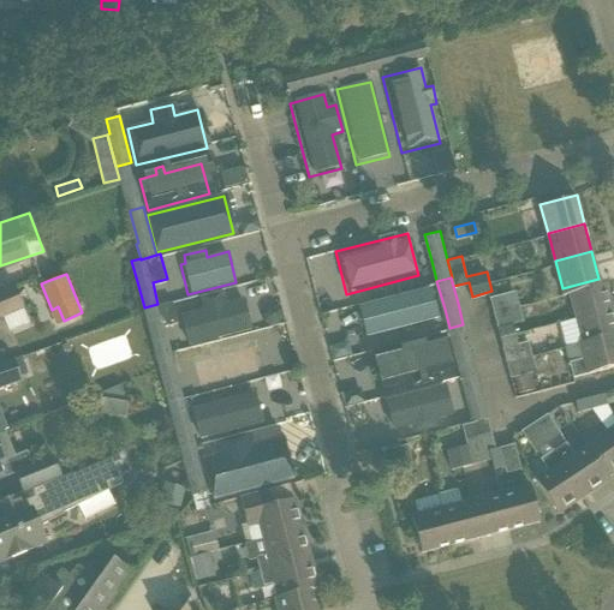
[(570,292),(576,315),(612,305),(606,281),(600,282),(598,279),(562,288),(564,293),(570,292)]
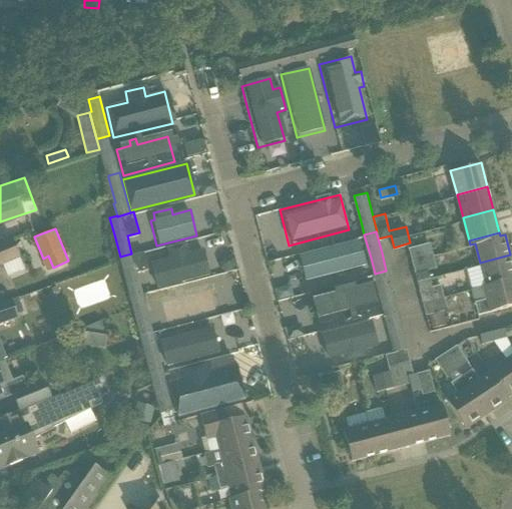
[(13,237),(0,242),(0,263),(3,262),(19,256),(20,255),(13,237)]
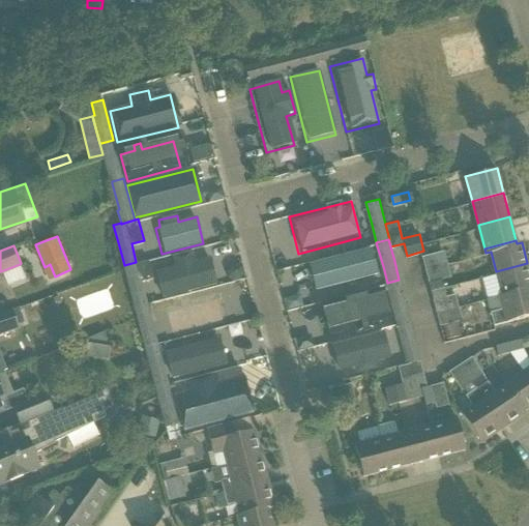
[(372,249),(305,266),(313,291),(378,273),(372,249)]
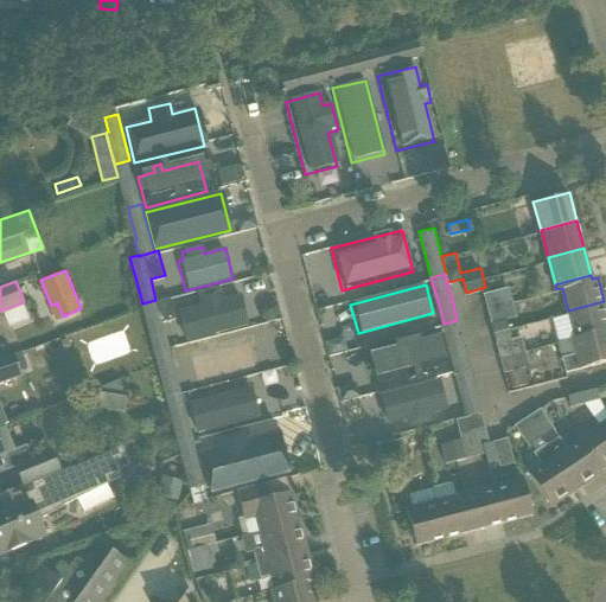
[(509,285),(484,292),(486,302),(505,298),(511,296),(509,286),(509,285)]
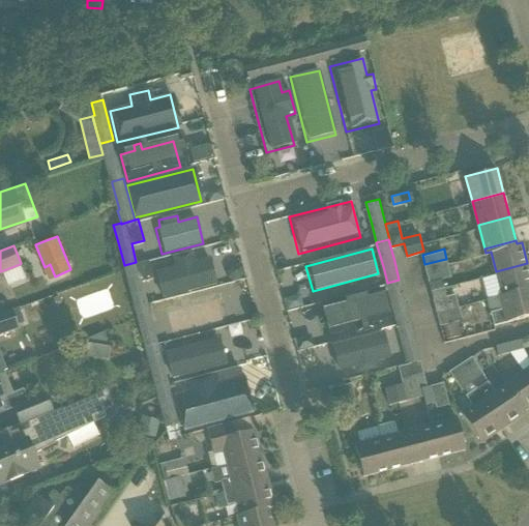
[(169,258),(172,268),(155,272),(160,295),(215,282),(209,258),(193,263),(189,253),(169,258)]
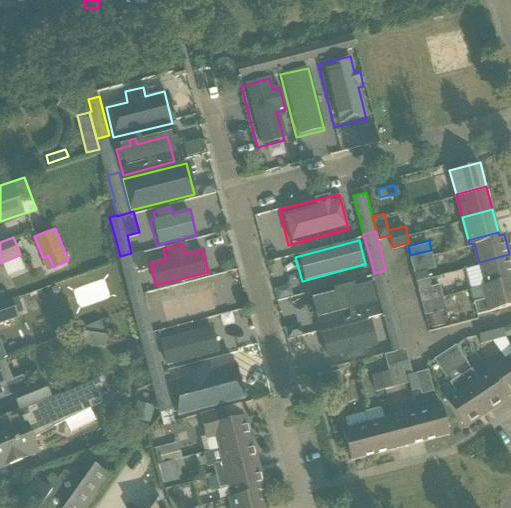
[(120,256),(130,295),(142,292),(136,270),(148,267),(144,249),(131,253),(120,256)]
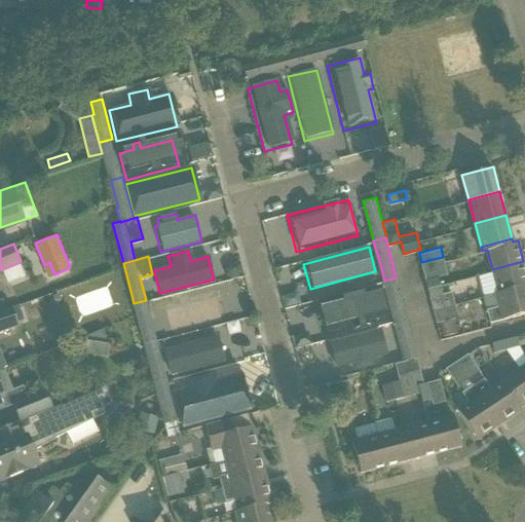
[(228,262),(225,267),(226,272),(232,276),(238,274),(241,269),(240,262),(234,260),(228,262)]
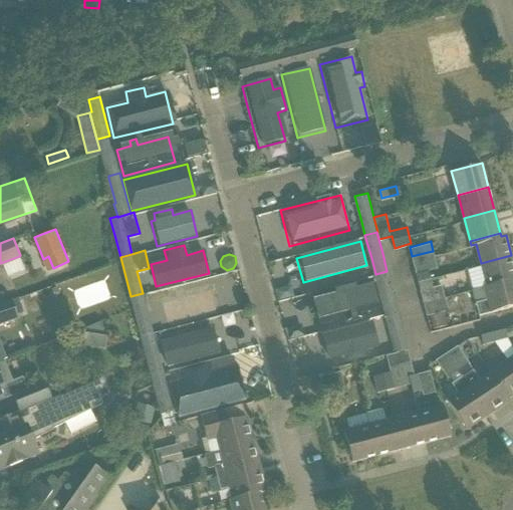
[(472,288),(473,290),(483,287),(512,279),(512,260),(511,255),(481,263),(487,285),(472,288)]
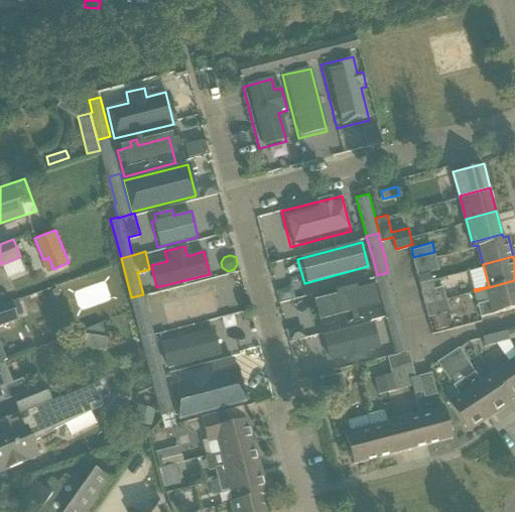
[(430,270),(417,274),(419,281),(428,278),(432,277),(430,270)]
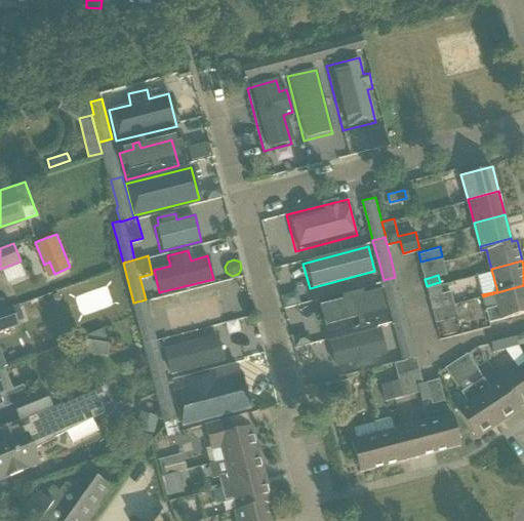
[(389,301),(394,319),(406,316),(403,307),(401,297),(395,277),(384,280),(389,301)]
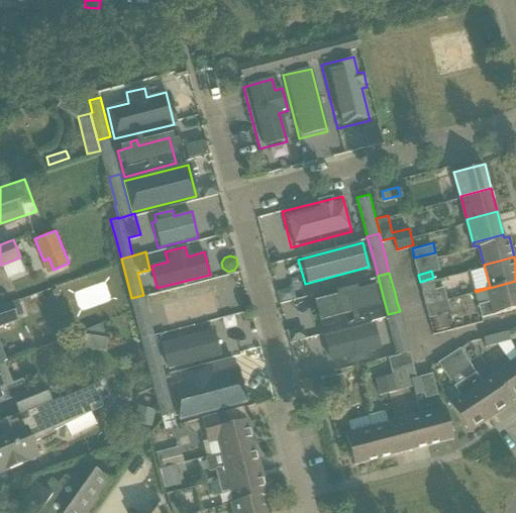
[(420,282),(423,291),(429,289),(430,289),(435,288),(433,278),(429,279),(420,282)]
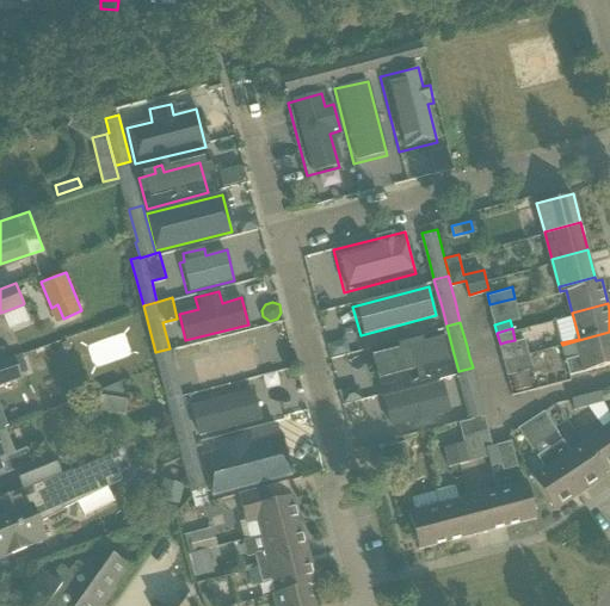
[(578,354),(565,358),(570,373),(599,365),(609,362),(609,332),(574,341),(578,354)]
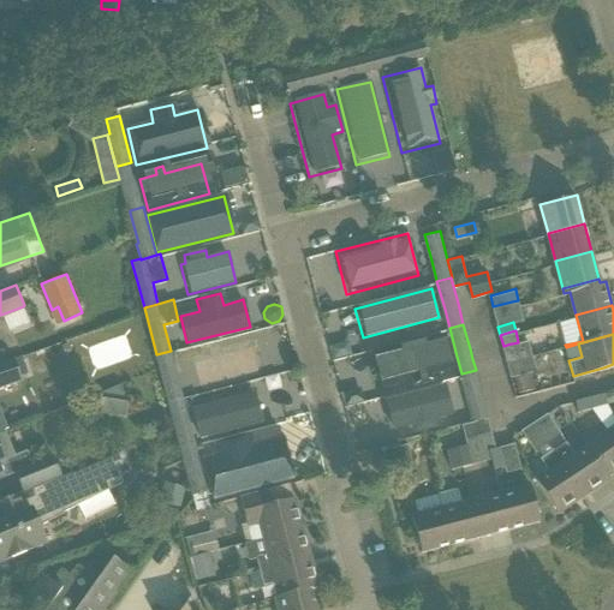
[(395,357),(369,364),(376,389),(446,371),(439,346),(421,351),(418,344),(394,351),(395,357)]
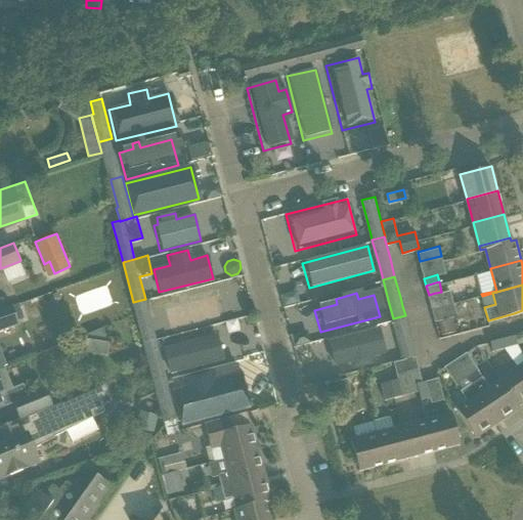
[(0,308),(0,329),(18,322),(12,304),(0,308)]
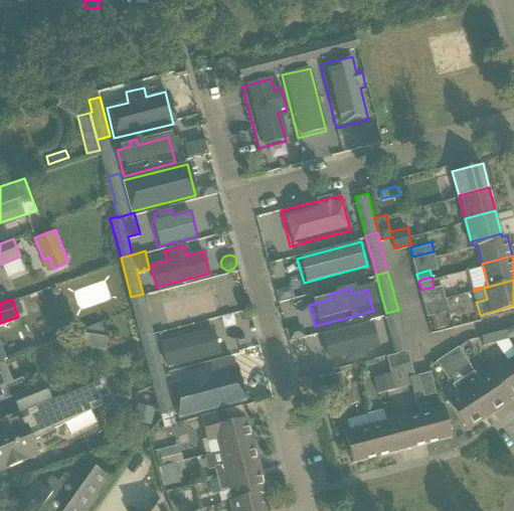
[(391,334),(396,352),(408,349),(403,331),(398,310),(386,313),(391,334)]
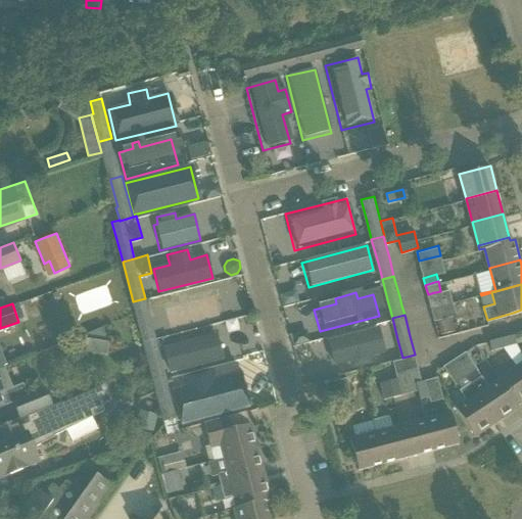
[(452,315),(437,319),(441,333),(456,329),(452,315)]
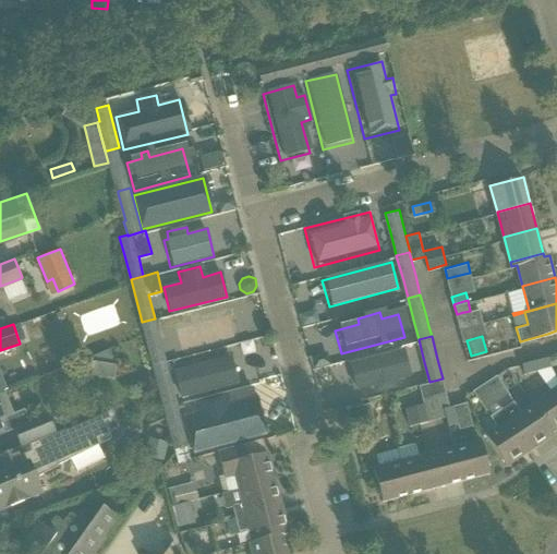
[(89,372),(114,376),(117,363),(110,347),(93,353),(89,372)]
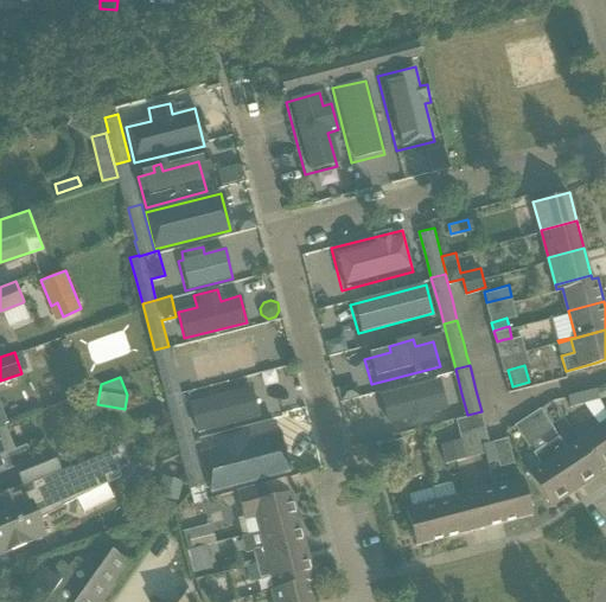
[(437,379),(377,396),(387,428),(404,423),(407,430),(429,424),(427,415),(446,410),(437,379)]
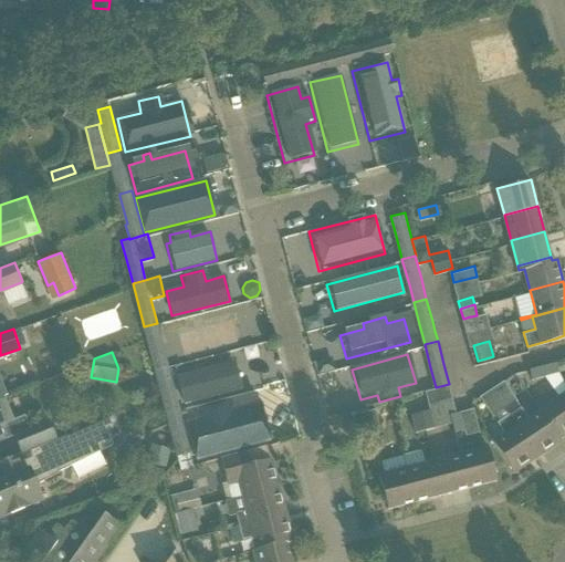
[(543,365),(545,374),(558,371),(556,361),(543,365)]
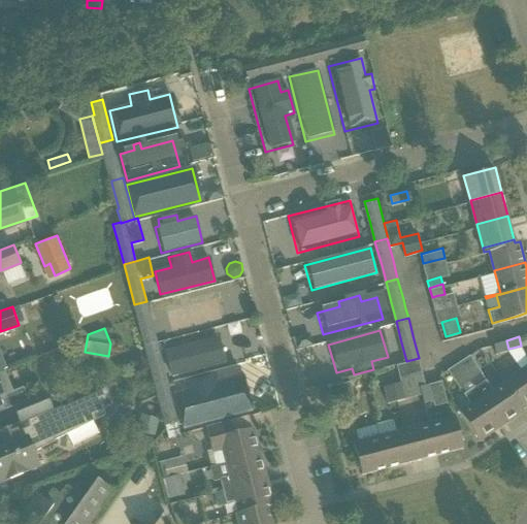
[(219,337),(163,352),(170,377),(225,362),(219,337)]
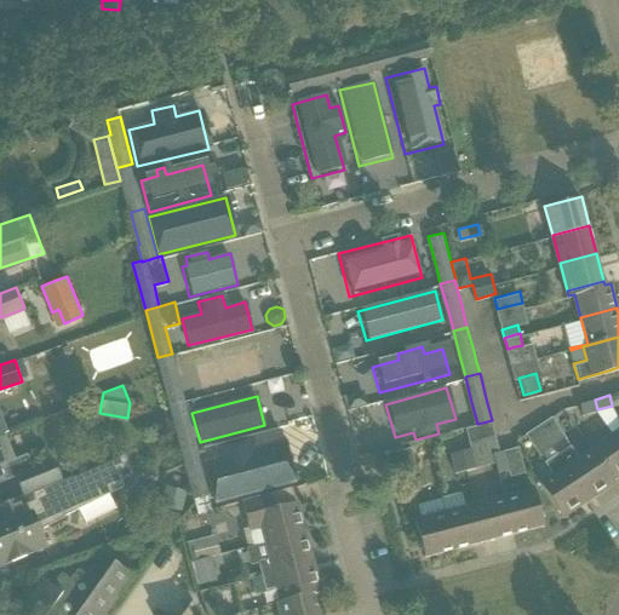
[(580,403),(583,413),(597,409),(595,400),(580,403)]
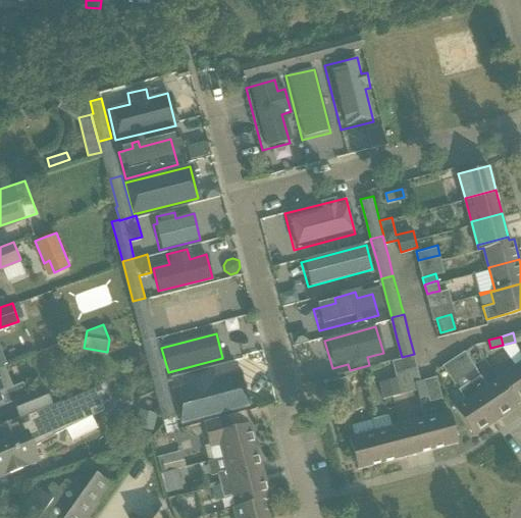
[(147,356),(153,379),(165,376),(159,353),(147,356)]
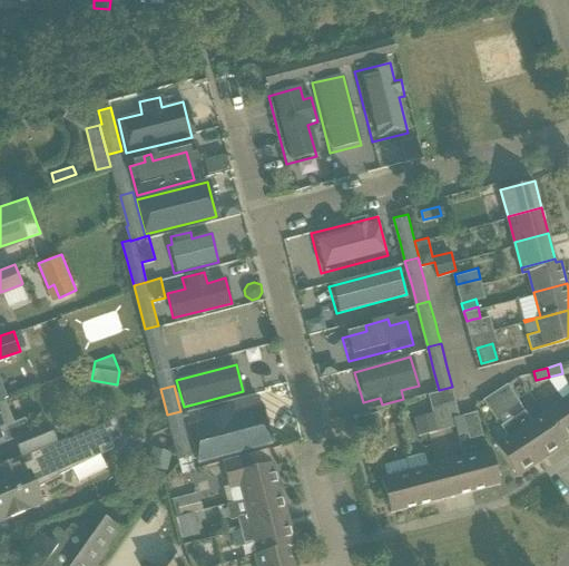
[(424,413),(429,431),(438,429),(455,423),(453,416),(460,415),(452,387),(439,390),(428,392),(433,411),(424,413)]
